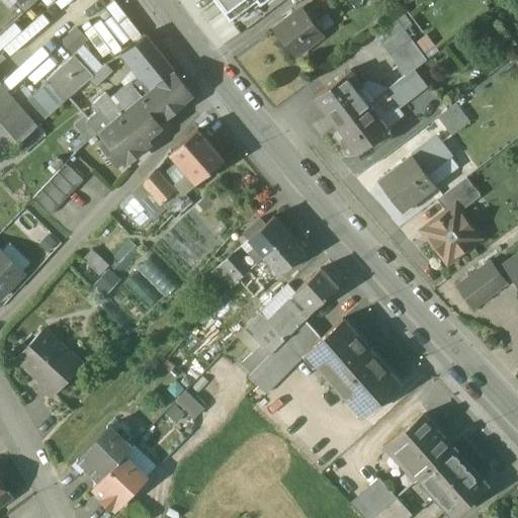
[(18,0),(15,3),(24,12),(37,0),(18,0)]
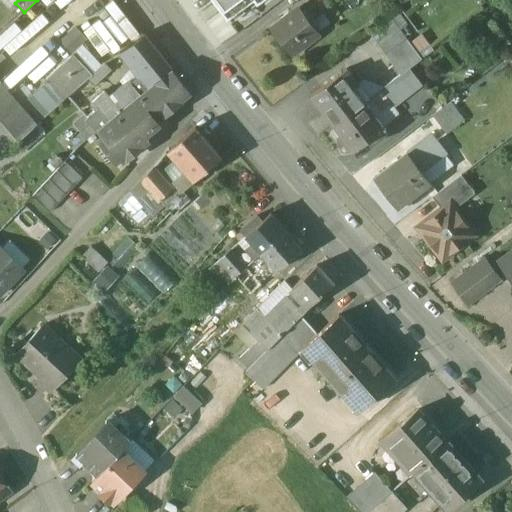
[(114,0),(89,18),(110,49),(139,29),(118,0),(114,0)]
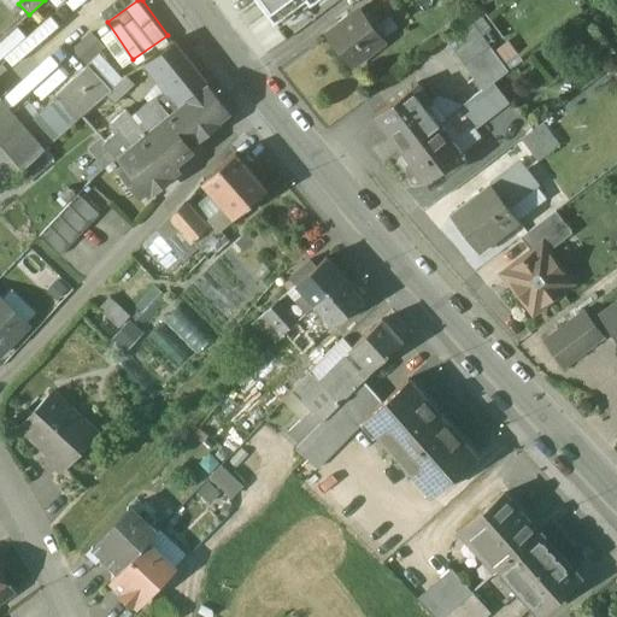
[(257,0),(275,23),(305,0),(307,0),(311,4),(316,0),(257,0)]
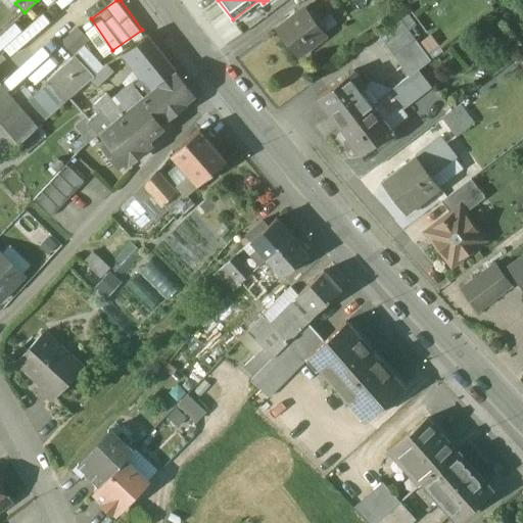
[(305,7),(276,30),(297,57),(326,35),(305,7)]
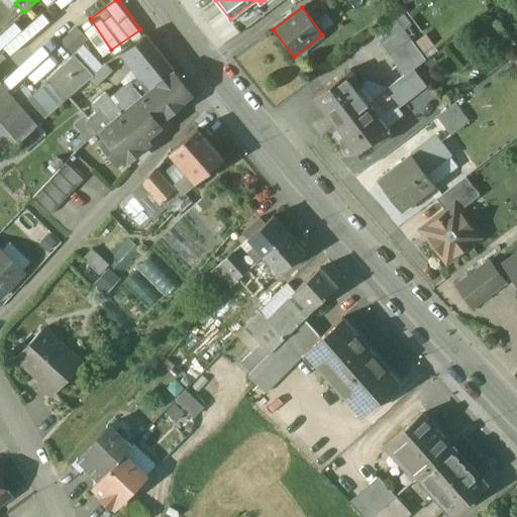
[(426,60),(397,18),(376,34),(405,75),(426,60)]
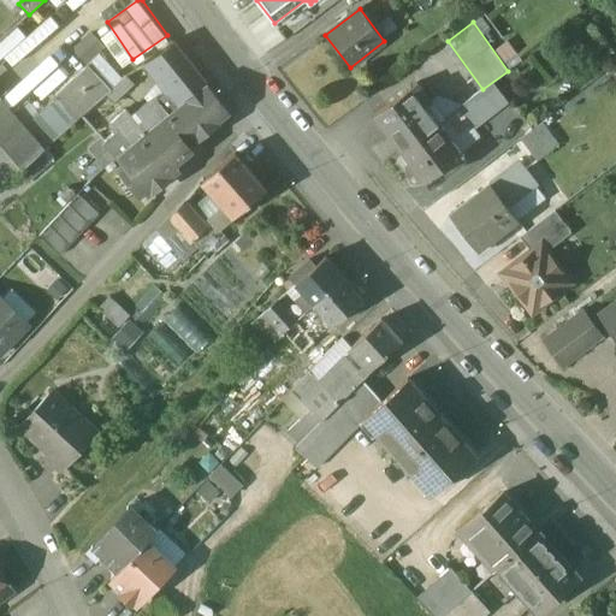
[(207,83),(176,43),(159,57),(147,65),(170,94),(160,101),(157,98),(132,117),(146,131),(206,84),(207,83)]
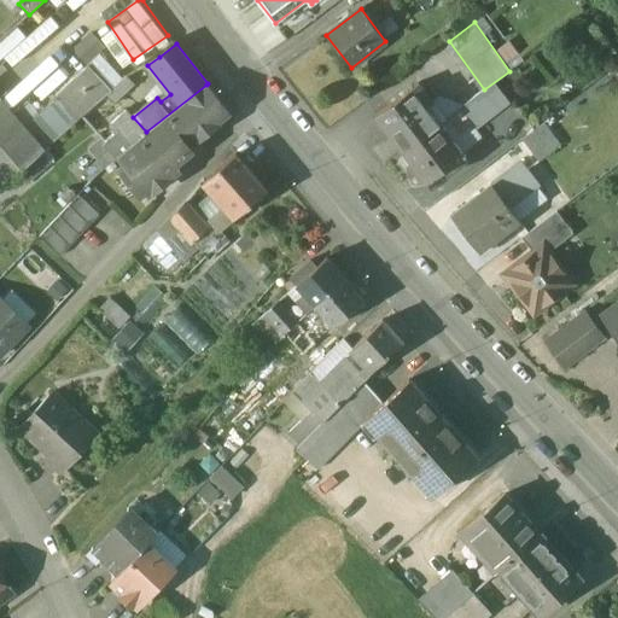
[(83,116),(111,91),(89,66),(25,126),(45,149),(83,116)]
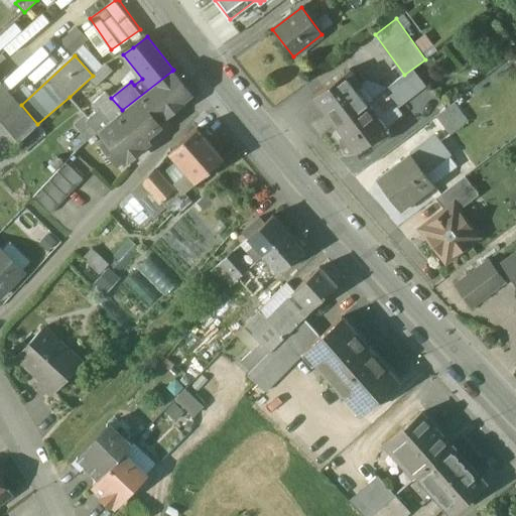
[(23,63),(6,79),(12,86),(29,71),(23,63)]
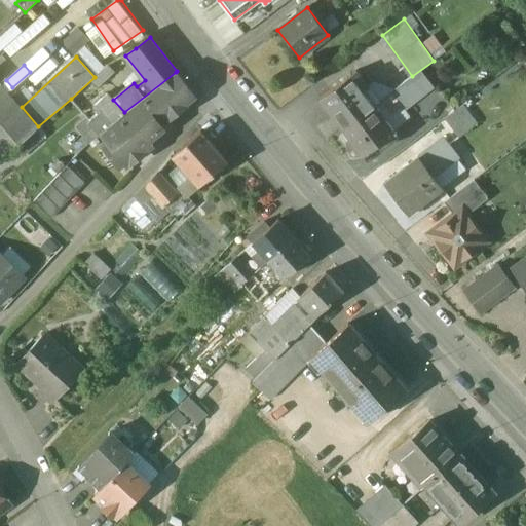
[(115,73),(109,65),(94,79),(101,86),(115,73)]
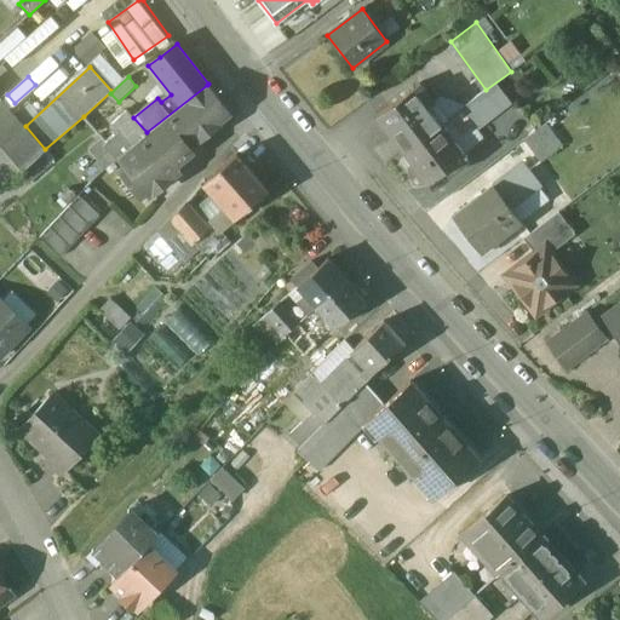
[(419,82),(375,115),(403,153),(441,125),(447,120),(419,82)]
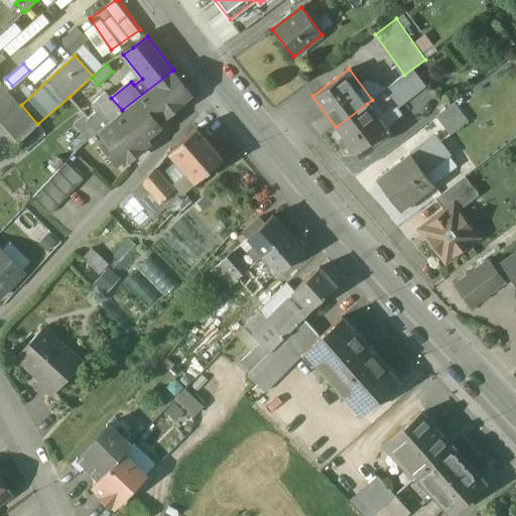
[(172,71),(122,110),(101,129),(100,130),(108,140),(103,143),(104,145),(109,141),(121,157),(117,160),(118,162),(123,158),(125,161),(127,159),(128,160),(144,148),(143,147),(149,142),(146,137),(160,126),(156,121),(165,114),(166,116),(168,114),(166,111),(178,101),(181,104),(182,103),(181,102),(191,94),(172,71)]
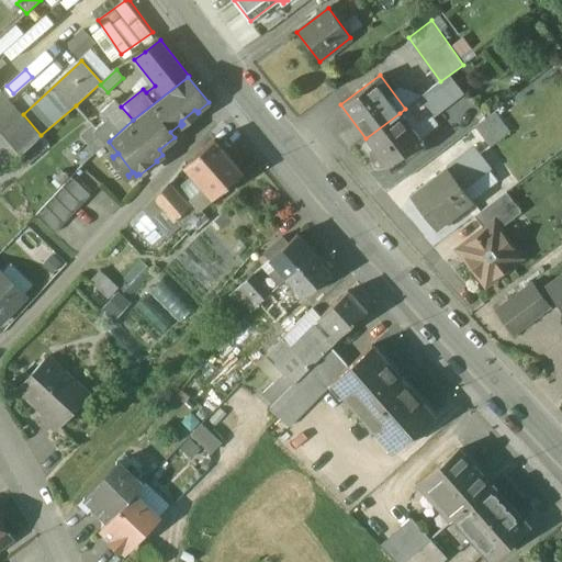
[(440,81),(418,98),(431,115),(453,99),(440,81)]
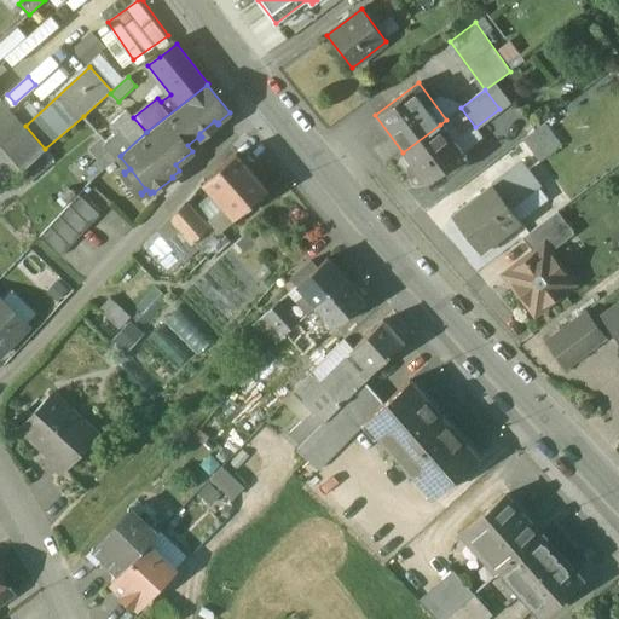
[(25,126),(0,97),(0,185),(1,187),(46,149),(45,149),(25,126)]
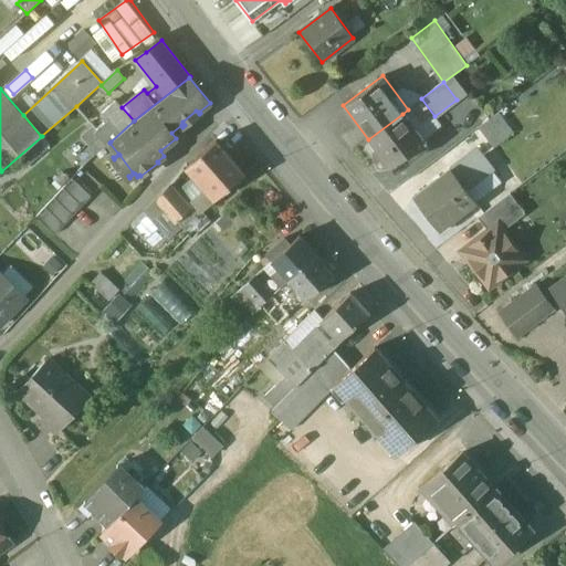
[(108,118),(97,129),(111,142),(134,121),(122,107),(115,101),(103,111),(108,118)]
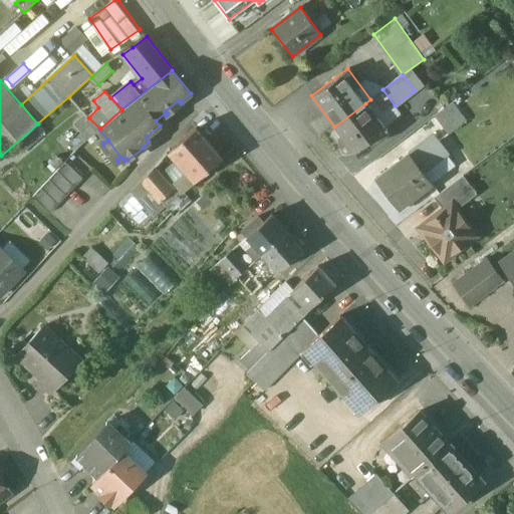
[(178,100),(166,110),(168,113),(171,114),(180,106),(181,103),(178,100)]
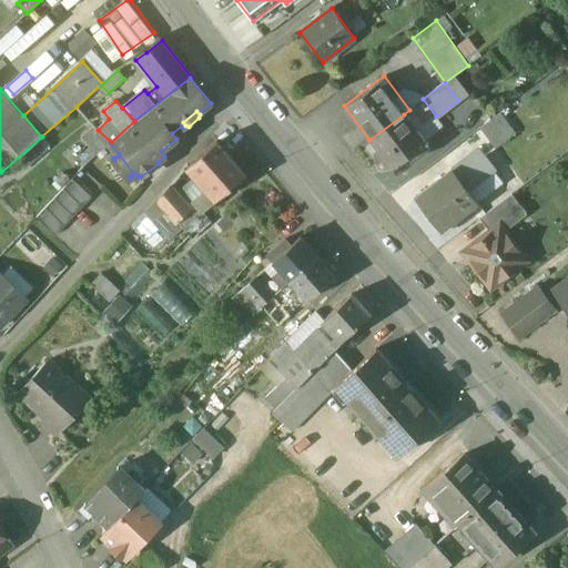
[(500,112),(480,128),(497,150),(517,134),(500,112)]
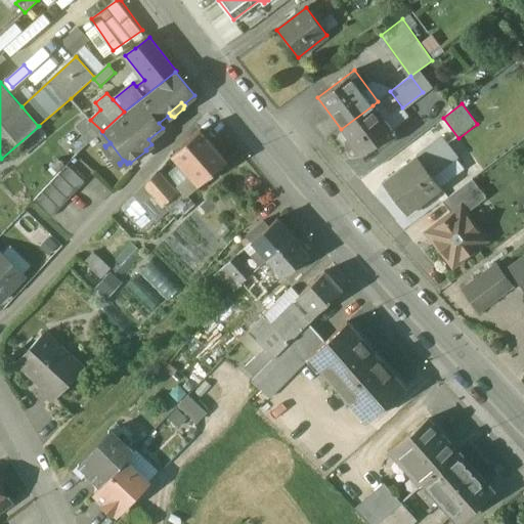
[(373,105),(341,129),(361,155),(377,142),(381,147),(395,136),(373,105)]
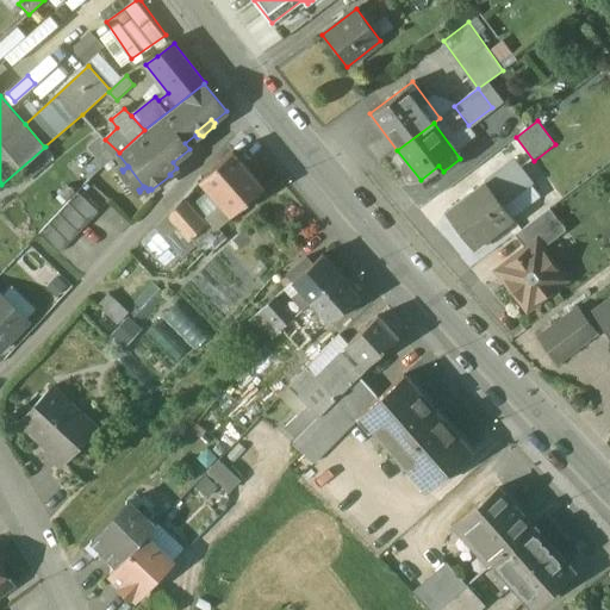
[(231,153),(200,179),(225,205),(234,215),(265,187),(231,153)]
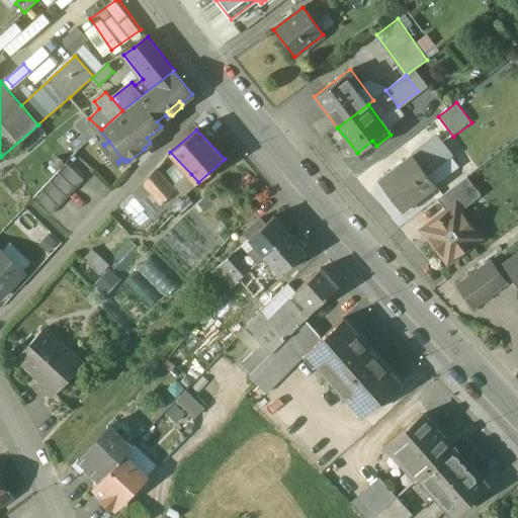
[(436,136),(413,153),(428,173),(451,156),(436,136)]
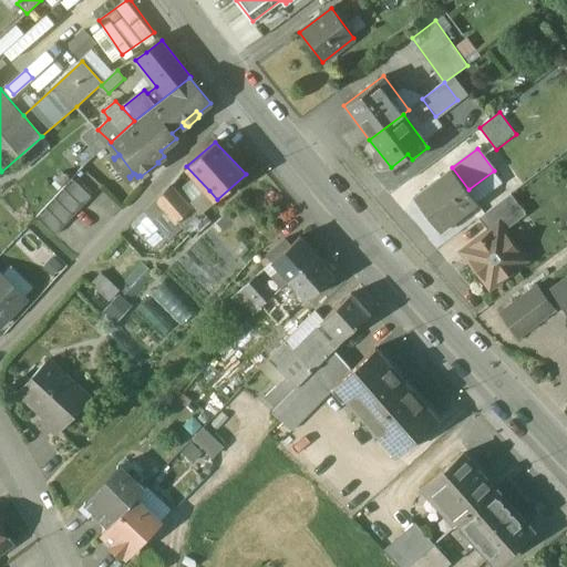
[(133,173),(120,155),(114,160),(114,163),(125,176),(129,176),(133,173)]
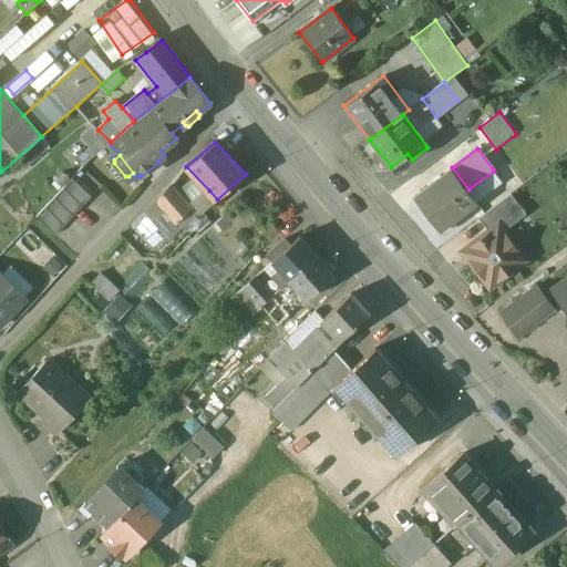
[(452,167),(414,196),(440,230),(478,202),(468,189),(452,167)]
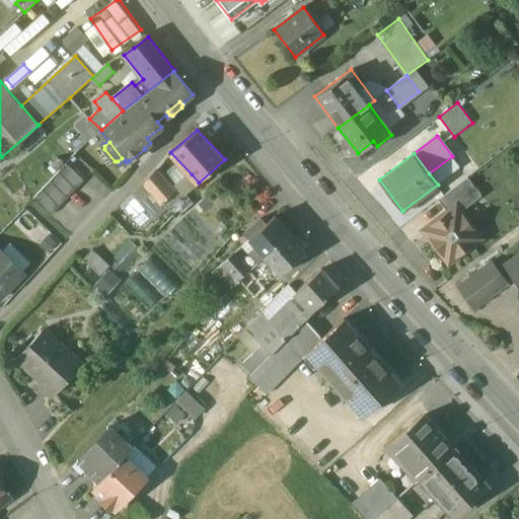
[(67,163),(33,198),(51,215),(84,179),(67,163)]
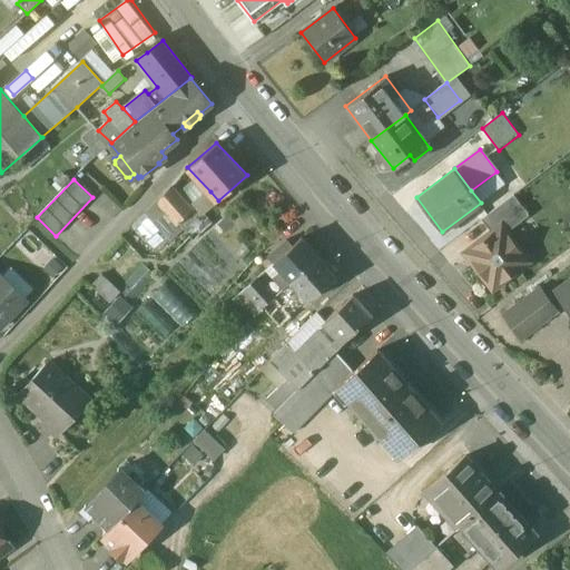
[(199,217),(172,186),(158,200),(182,226),(185,229),(199,217)]
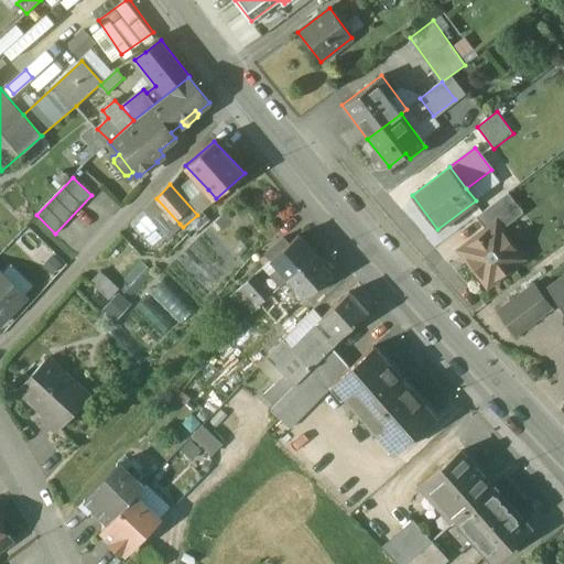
[(208,190),(193,202),(201,210),(216,198),(208,190)]
